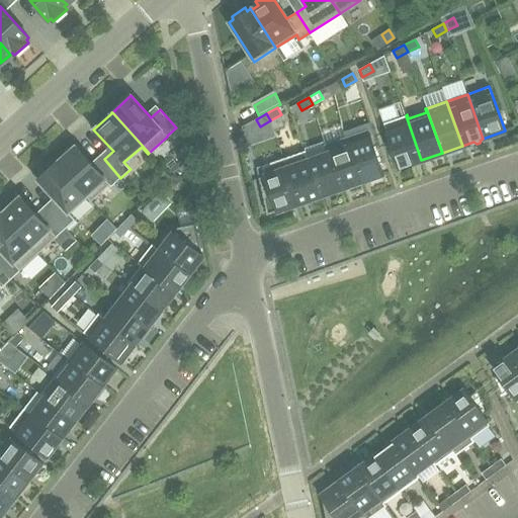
[(421,160),(406,115),(383,123),(390,140),(385,142),(392,160),(396,159),(400,168),(421,160)]
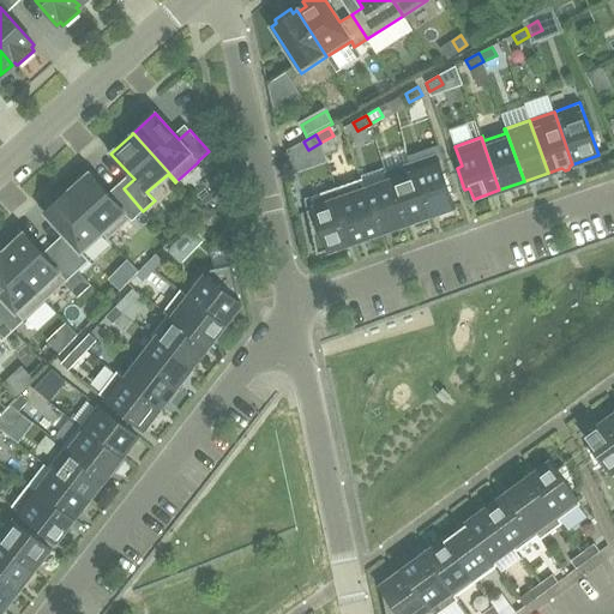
[(438,145),(408,156),(409,162),(428,215),(455,206),(450,194),(455,193),(447,170),(438,145)]
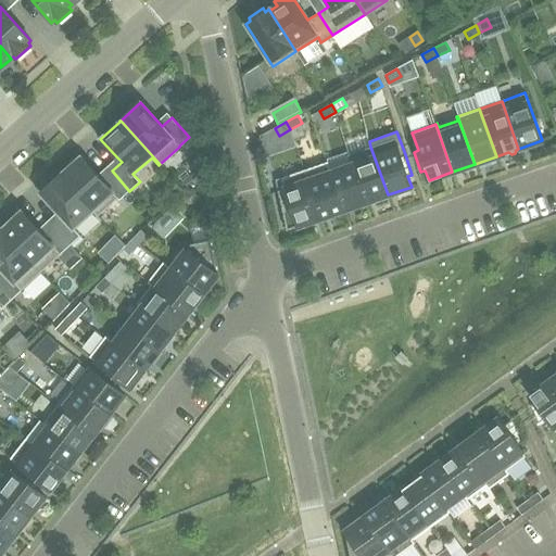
[(370,147),(349,154),(366,202),(388,194),(370,147)]
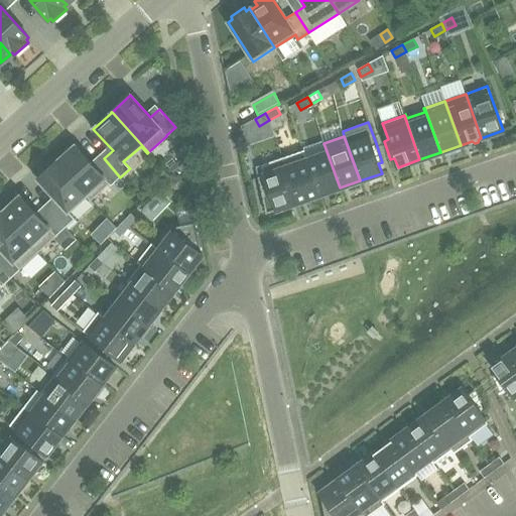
[(304,150),(303,150),(318,196),(340,187),(324,143),(323,143),(326,153),(307,159),(304,150)]
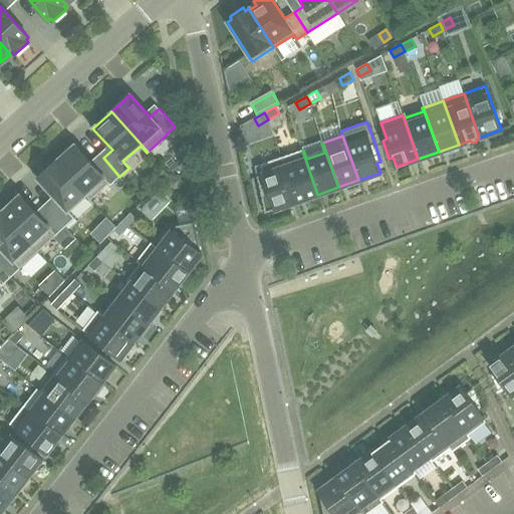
[(56,161),(55,162),(90,200),(108,184),(110,185),(119,177),(103,158),(93,166),(74,145),(56,161)]
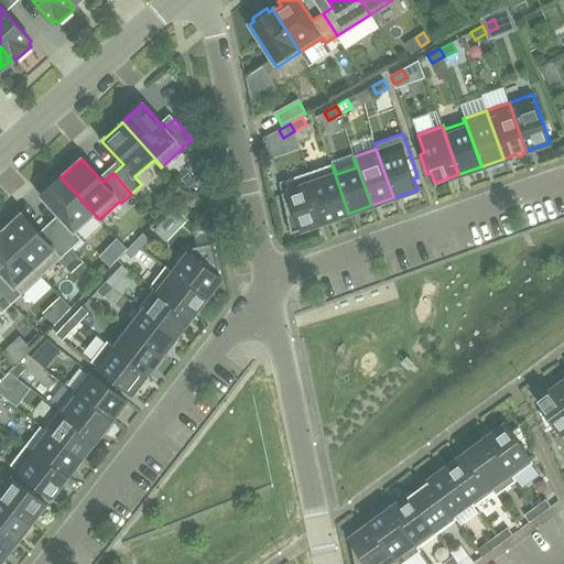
[(332,164),(308,172),(326,221),(348,214),(332,164)]
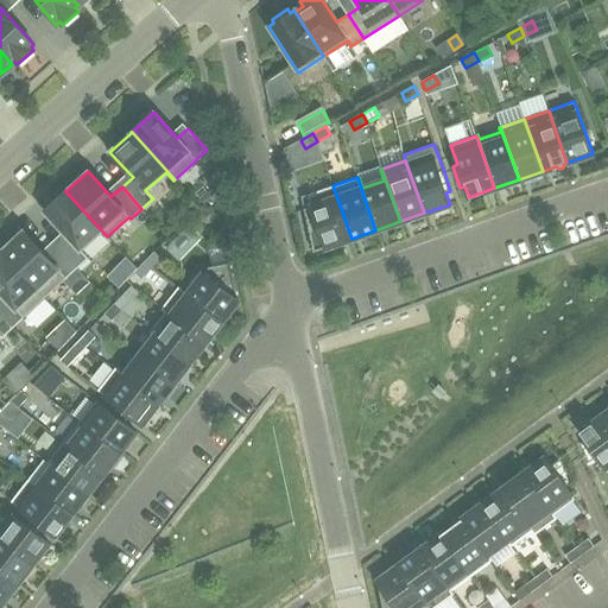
[(352,239),(333,185),(308,195),(311,206),(304,209),(314,252),(352,239)]
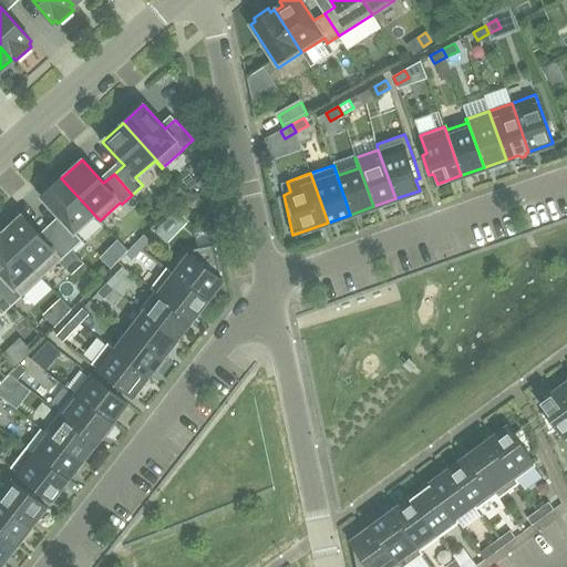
[(63,220),(53,229),(72,249),(82,240),(74,233),(94,215),(99,222),(100,220),(61,178),(41,196),(63,220)]
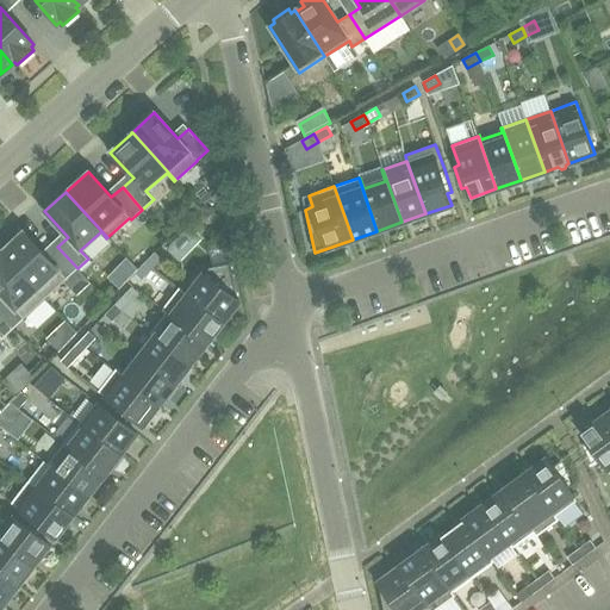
[(190,224),(166,249),(179,263),(204,238),(190,224)]
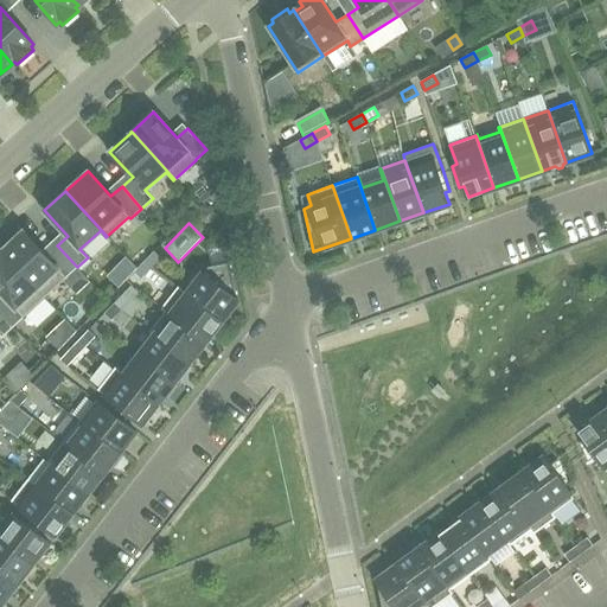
[(77,267),(57,246),(46,255),(23,230),(2,250),(2,249),(1,250),(45,298),(66,278),(77,267)]
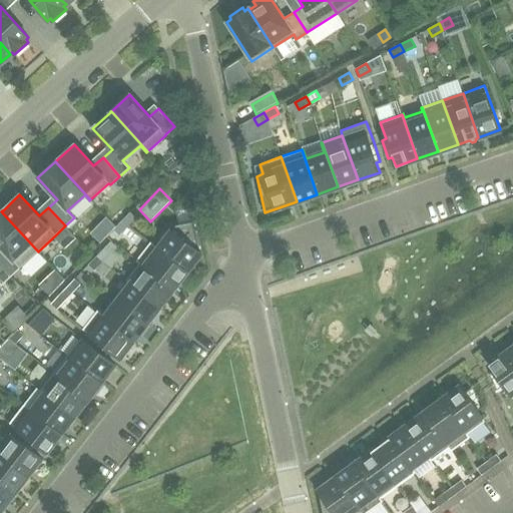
[(0,246),(3,249),(0,251),(0,265),(11,277),(38,251),(1,211),(0,211),(0,246)]
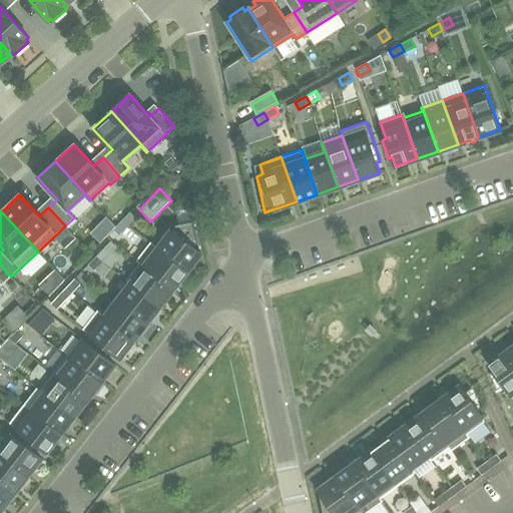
[(121,220),(127,226),(135,217),(130,212),(121,220)]
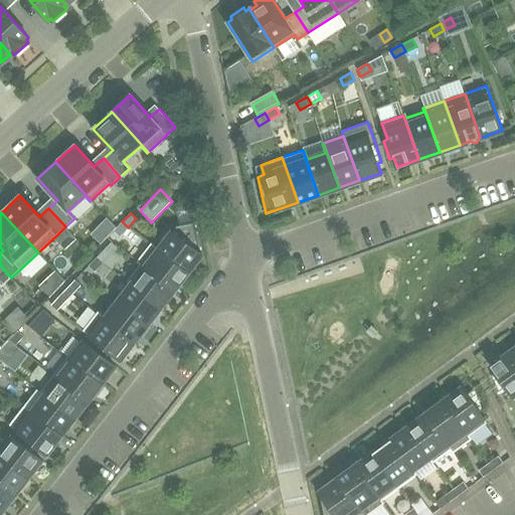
[(128,227),(122,221),(114,230),(120,236),(128,227)]
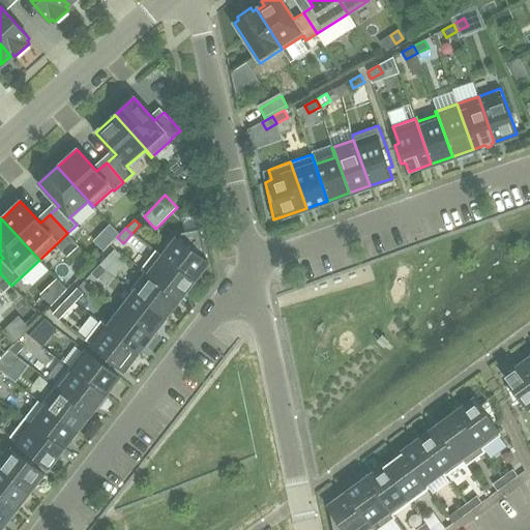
[(155,249),(155,251),(193,281),(208,262),(201,229),(182,233),(164,256),(155,249)]
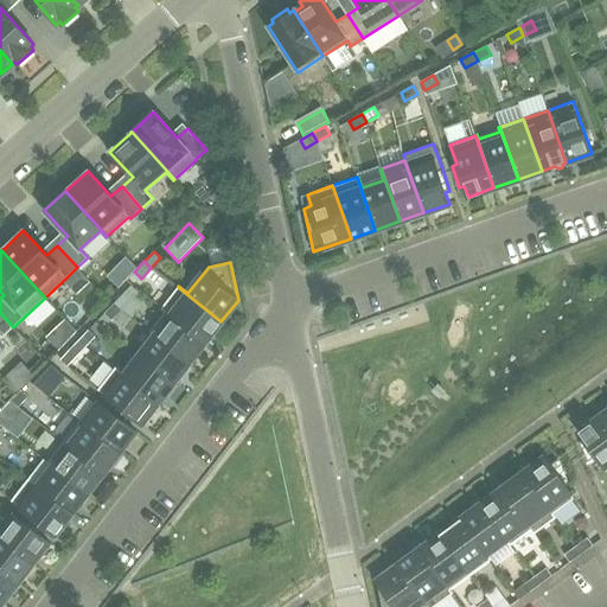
[(178,287),(161,307),(205,342),(221,321),(178,287)]
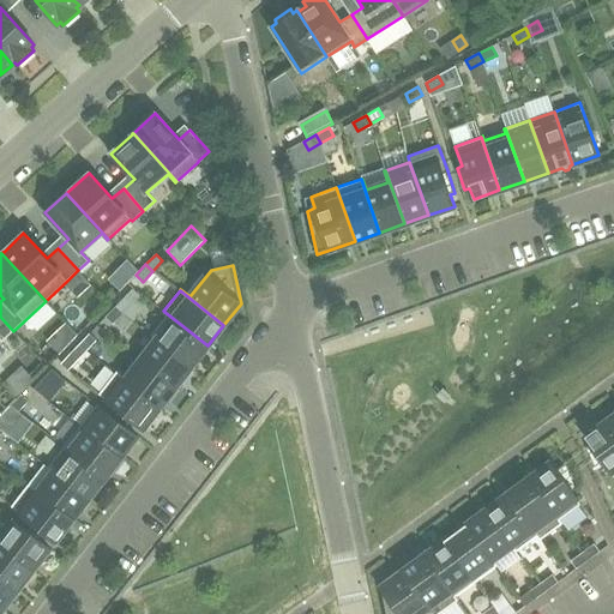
[(115,306),(122,313),(132,302),(125,296),(115,306)]
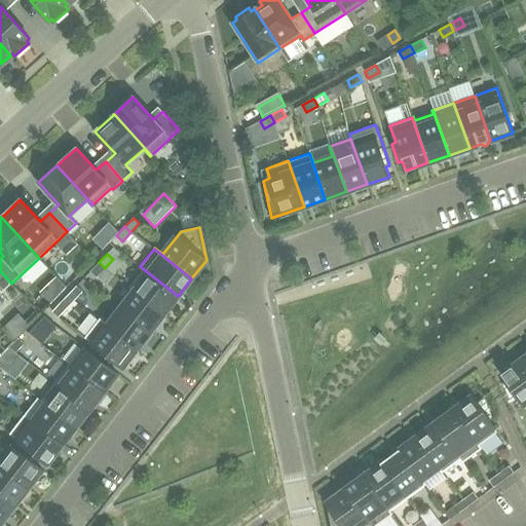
[(105,268),(99,262),(90,271),(97,277),(105,268)]
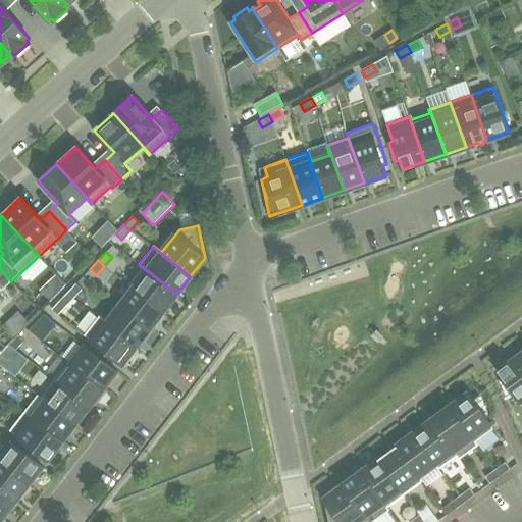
[(176,294),(139,264),(138,265),(141,268),(128,284),(163,311),(176,294)]
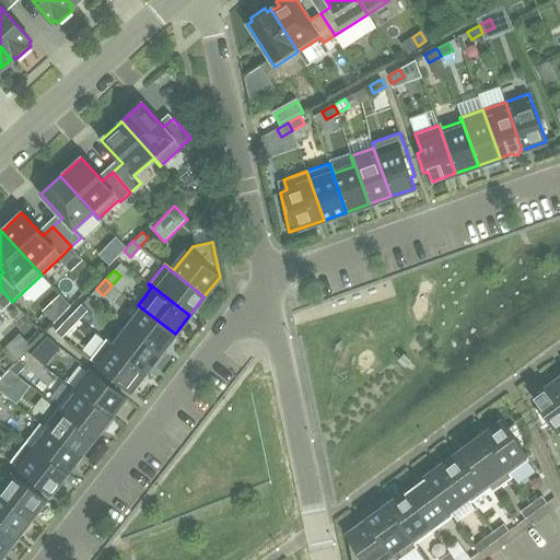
[(0,289),(0,308),(2,312),(12,302),(0,289)]
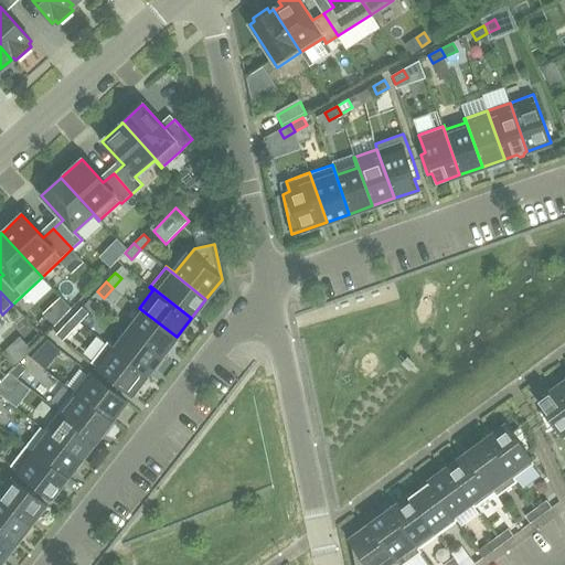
[(82,307),(73,317),(80,322),(88,313),(82,307)]
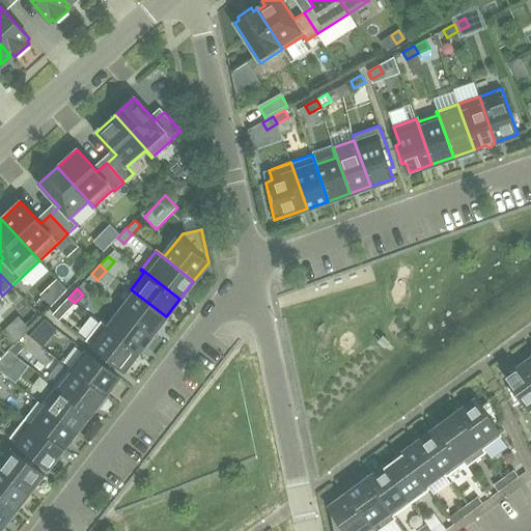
[(152,334),(166,316),(131,289),(130,290),(135,294),(121,310),(152,334)]
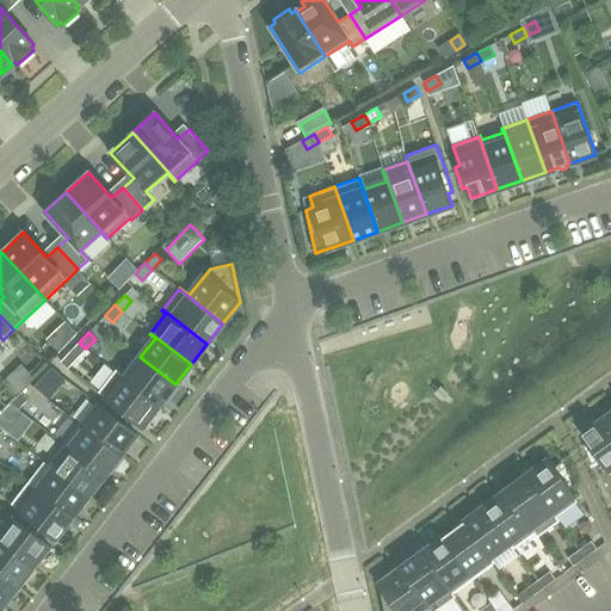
[(69,352),(60,362),(67,369),(76,359),(86,349),(79,343),(69,352)]
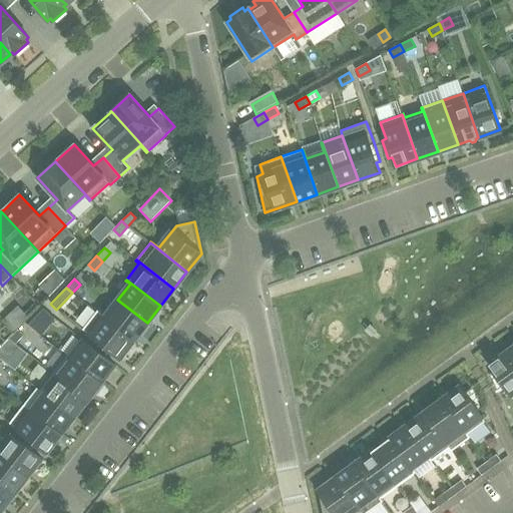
[(97,310),(96,311),(133,340),(147,323),(117,300),(105,317),(97,310)]
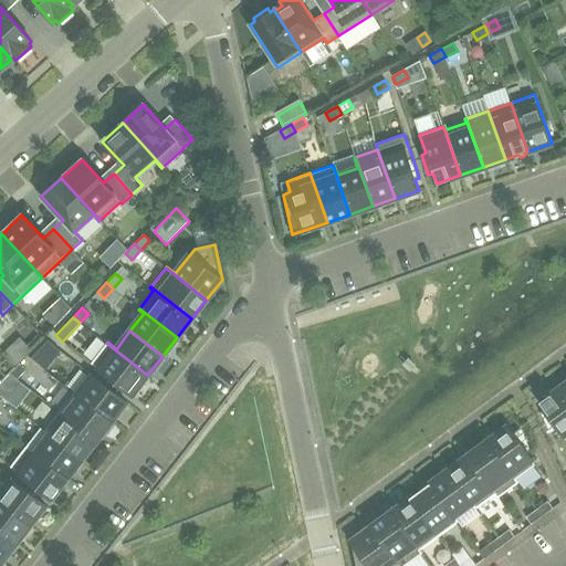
[(132,395),(147,375),(106,343),(91,363),(132,395)]
